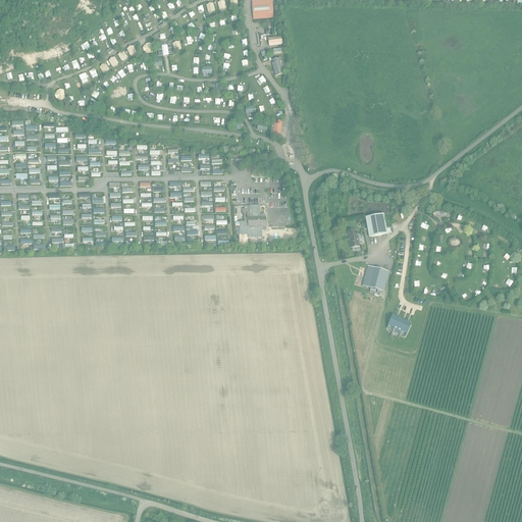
[(255,18),(272,17),(270,1),(253,3),(255,18)]
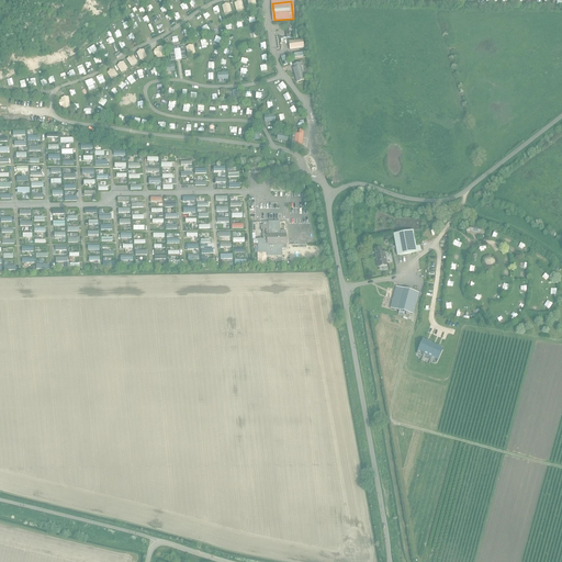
[(289,42),(290,51),(303,48),(302,40),(289,42)]
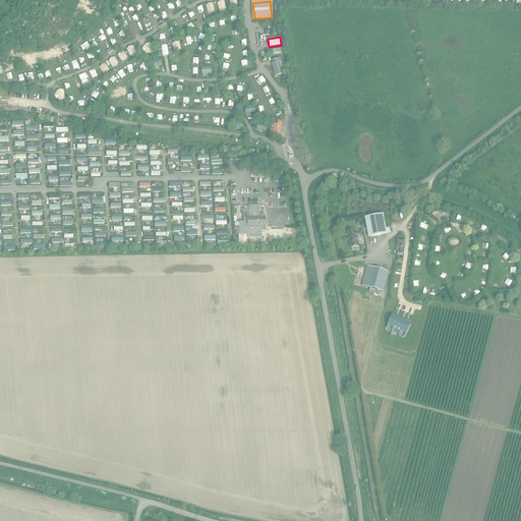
[(157,44),(159,54),(172,52),(170,42),(157,44)]
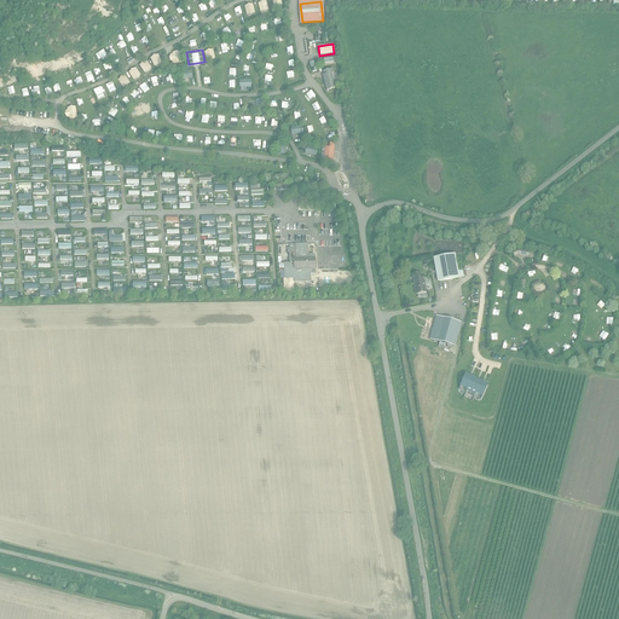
[(331,74),(334,73),(333,69),(323,71),(324,75),(322,76),(327,91),(335,88),(331,74)]
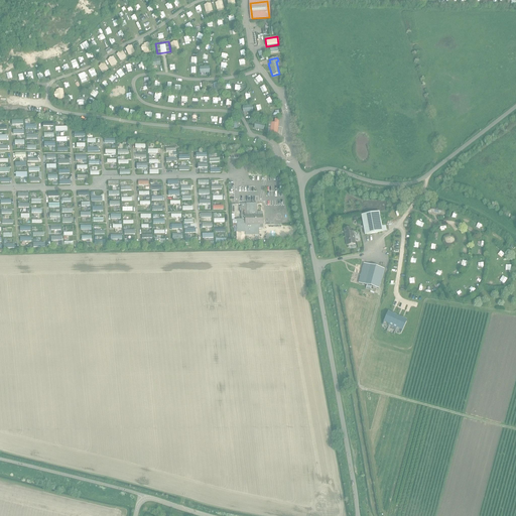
[(270,134),(277,135),(279,120),(275,119),(274,123),(271,123),(270,134)]
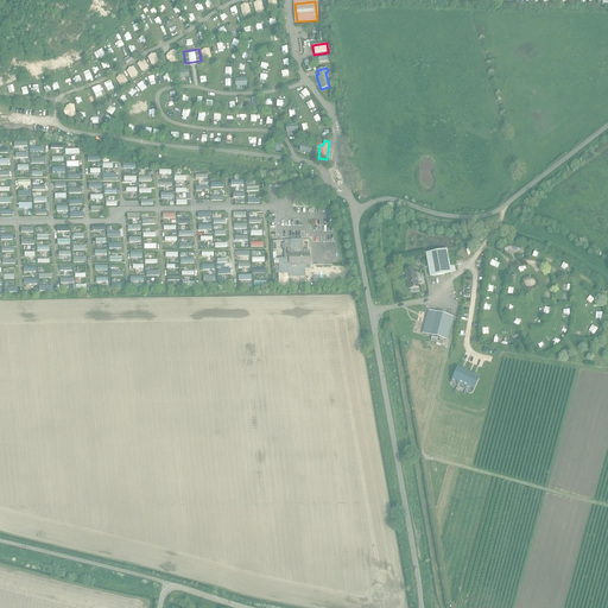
[(303,249),(303,240),(290,240),(284,240),(284,259),(279,259),(279,273),(290,273),(290,277),(304,277),(304,270),(310,270),(310,265),(309,253),(309,249),(303,249)]
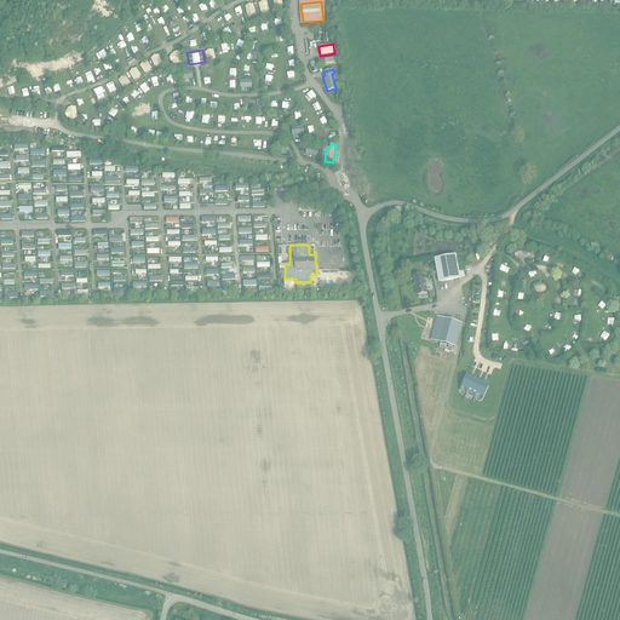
[(518,250),(512,252),(515,257),(518,254),(529,257),(532,259),(532,260),(537,257),(532,252),(518,250)]
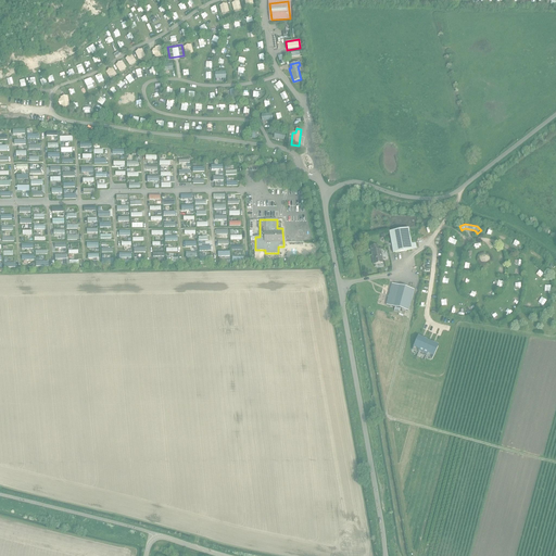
[(408,228),(389,231),(393,253),(416,249),(415,243),(412,244),(408,228)]
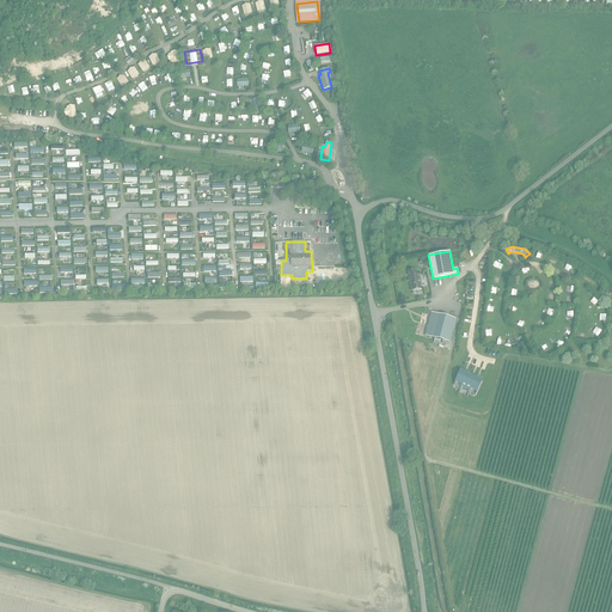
[(408,271),(411,291),(421,289),(418,274),(416,275),(415,270),(408,271)]
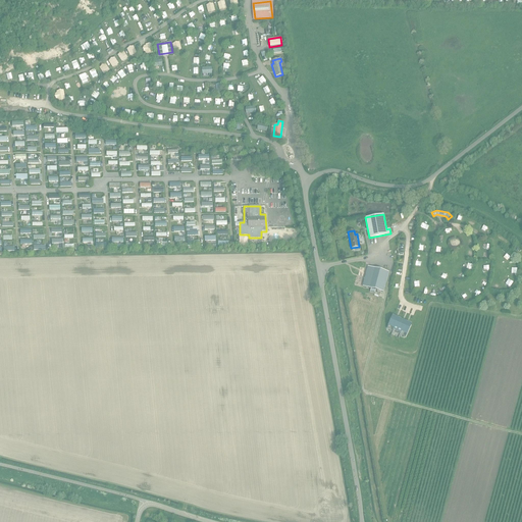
[(368,266),(362,286),(383,292),(388,272),(368,266)]
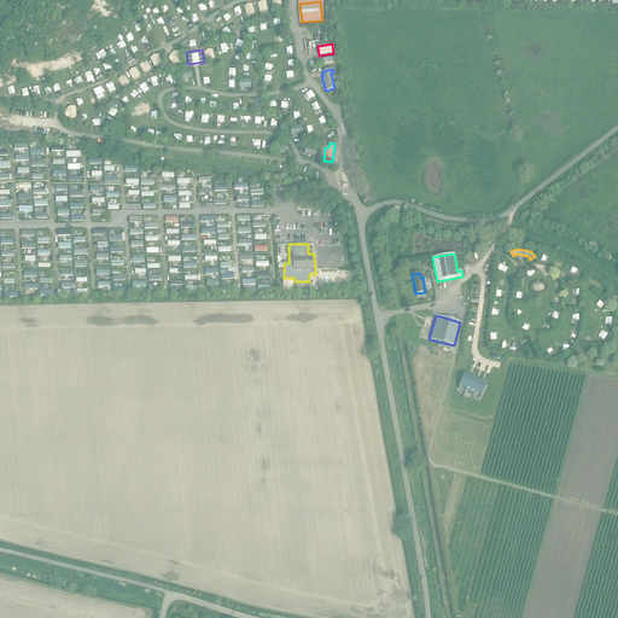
[(465,375),(460,385),(466,389),(466,390),(474,394),(474,392),(482,395),(487,385),(465,375)]
